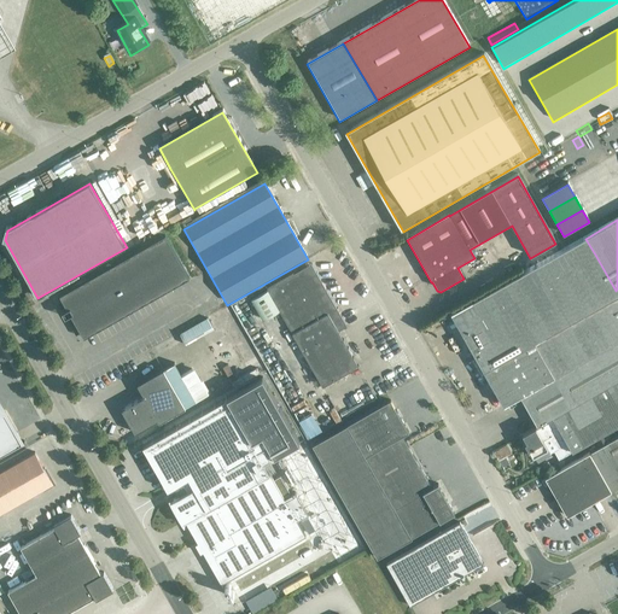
[(165,239),(59,299),(62,302),(83,341),(190,281),(165,239)]
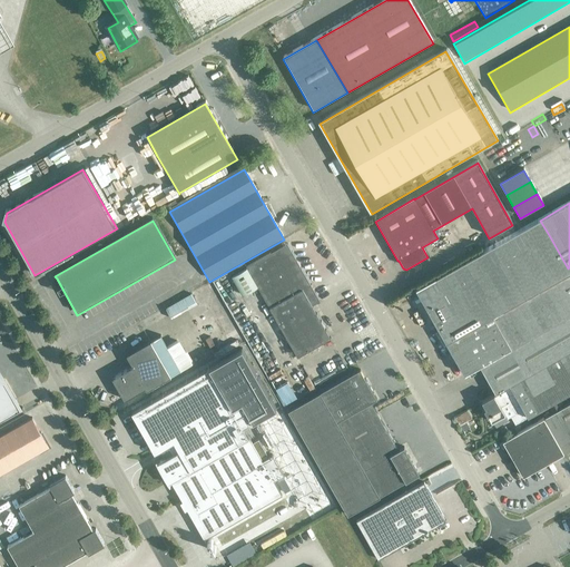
[(549,235),(540,221),(416,291),(435,326),(464,377),(480,368),(495,396),(497,396),(503,391),(518,416),(524,412),(528,420),(569,396),(569,266),(568,269),(549,235)]
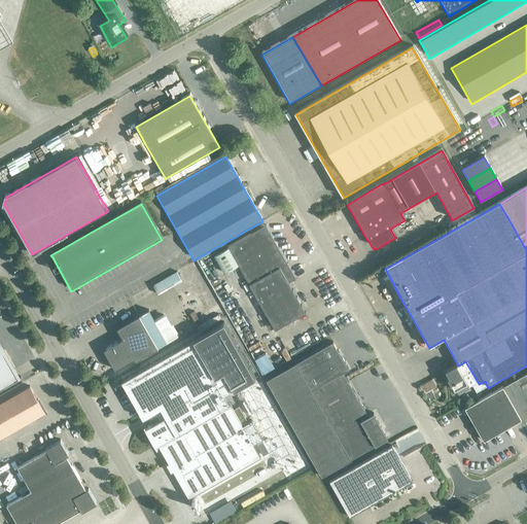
[(275,333),(306,315),(288,285),(296,281),(266,228),(227,249),(275,333)]
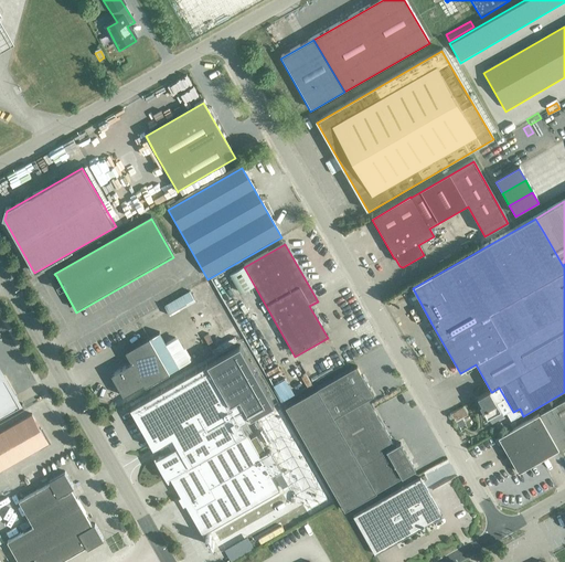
[(172,311),(199,301),(194,290),(169,300),(172,311)]
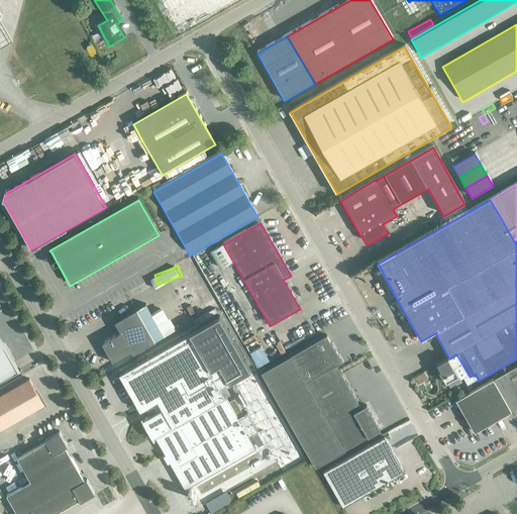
[(121,334),(102,345),(105,351),(104,352),(108,360),(109,358),(113,365),(132,354),(133,356),(154,343),(154,342),(136,311),(115,324),(121,334)]
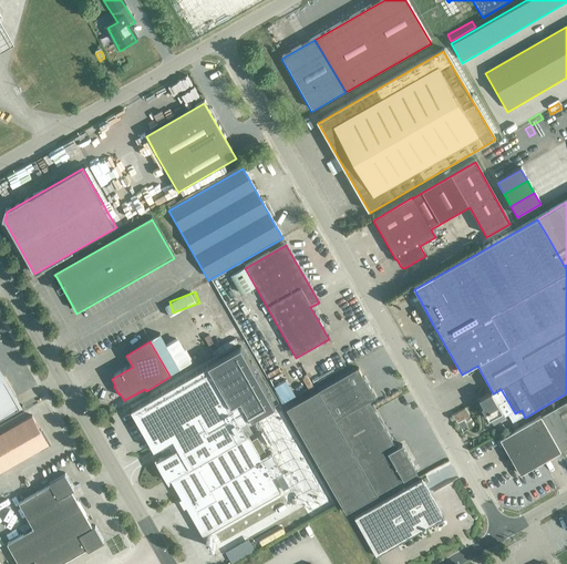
[(280,494),(272,481),(282,475),(270,455),(260,461),(241,427),(274,409),(240,349),(131,412),(150,445),(154,452),(168,444),(173,453),(160,461),(158,461),(203,539),(280,494)]
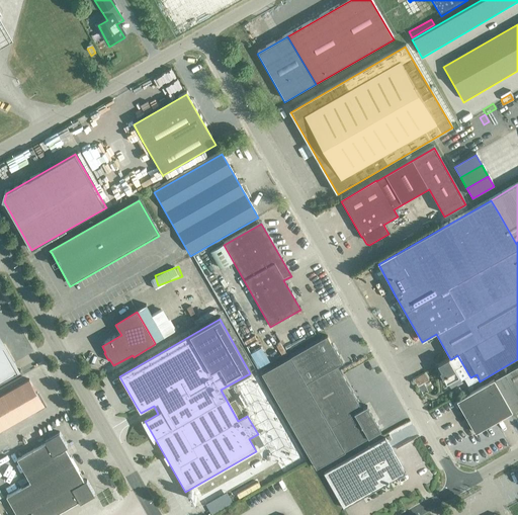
[(260,362),(271,356),(261,338),(249,344),(260,362)]
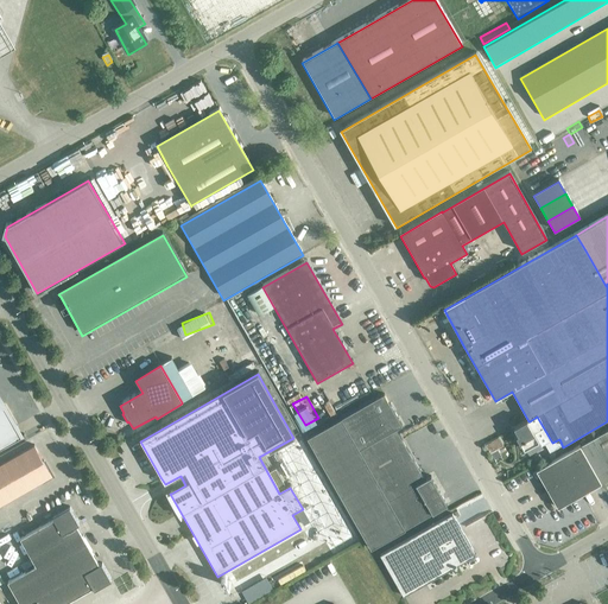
[(308,440),(371,552),(448,508),(431,479),(425,483),(397,432),(403,428),(384,396),(308,440)]
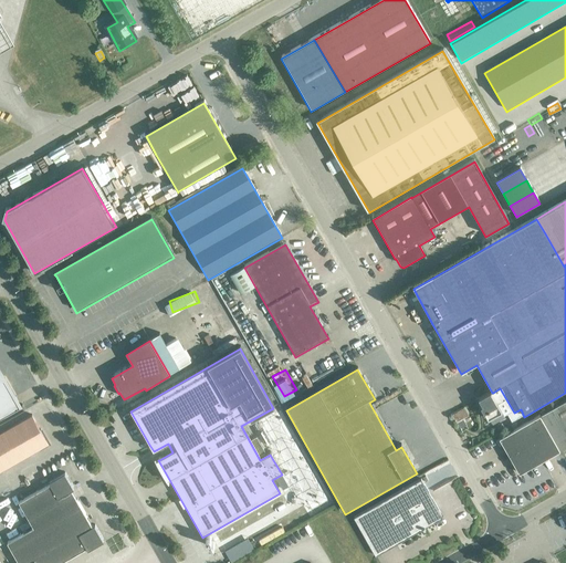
[(0,420),(22,408),(22,407),(20,408),(7,385),(4,381),(0,379),(0,420)]
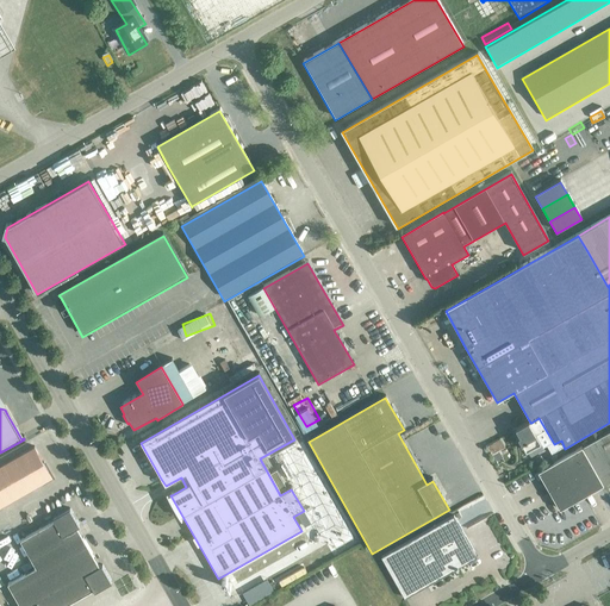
[(545,453),(543,450),(547,448),(552,456),(565,449),(561,441),(554,444),(539,418),(531,423),(530,423),(516,431),(520,439),(518,439),(527,455),(528,454),(530,460),(545,453)]
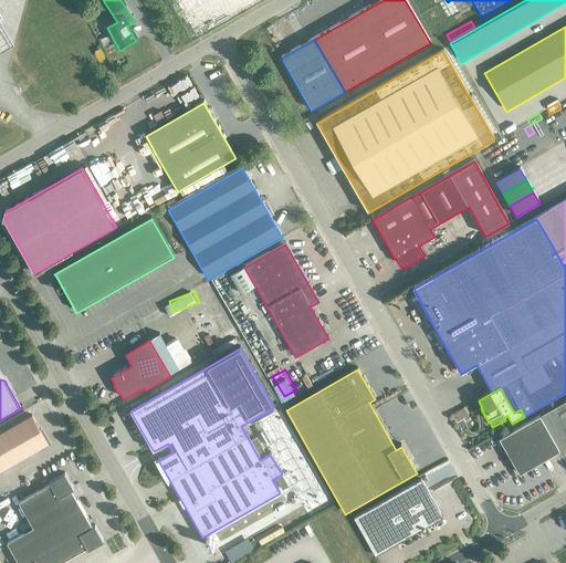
[(565,403),(500,440),(510,458),(520,476),(565,449),(565,403)]
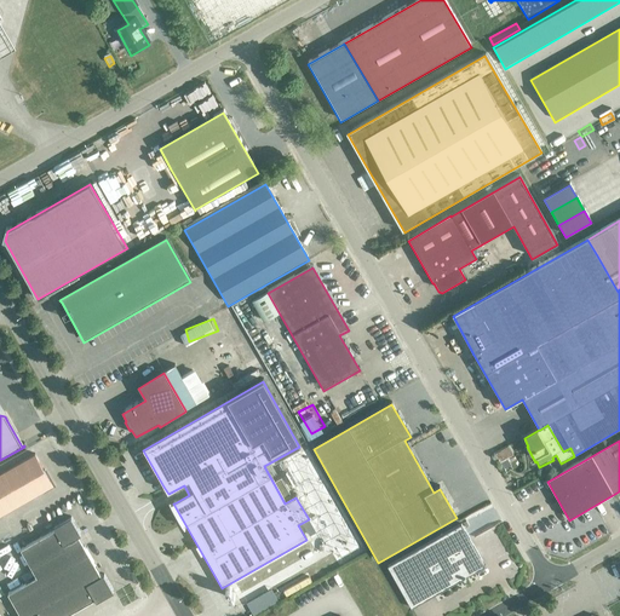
[(0,518),(53,489),(35,456),(0,476),(0,518)]
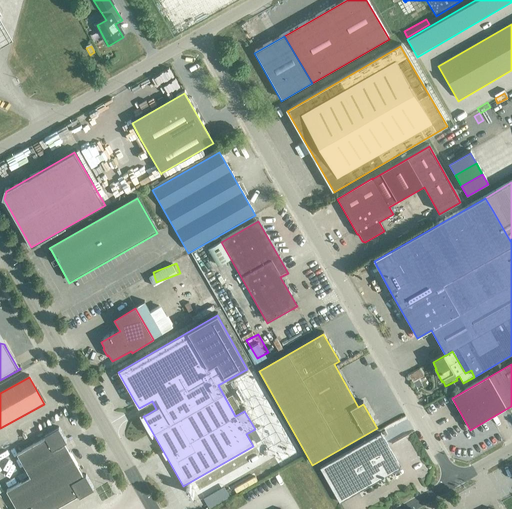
[(236,394),(230,397),(233,403),(239,400),(236,394)]
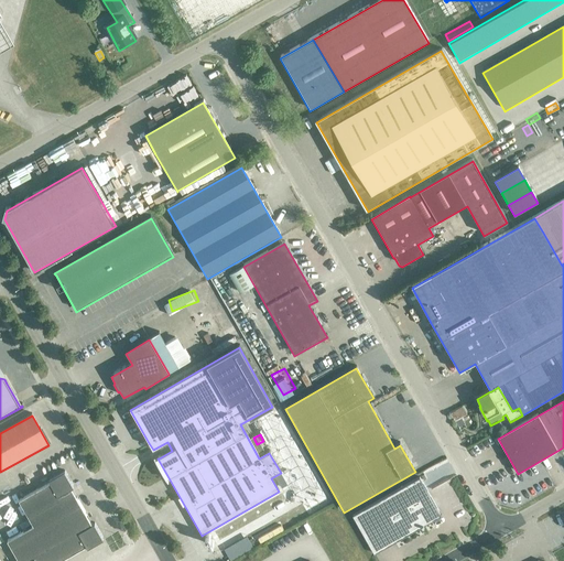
[(274,444),(268,448),(277,462),(283,459),(274,444)]
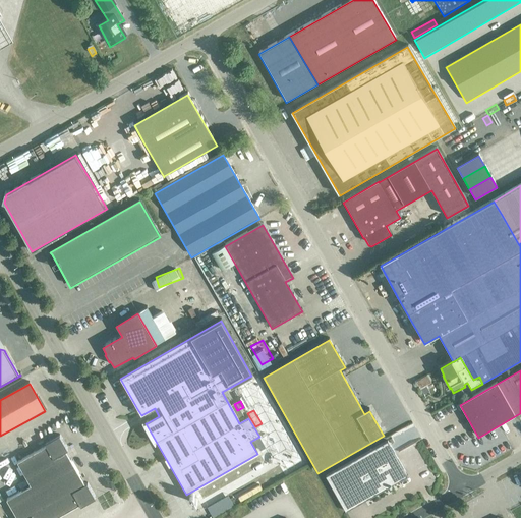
[(59,517),(79,506),(80,508),(96,500),(88,485),(85,486),(66,453),(68,452),(60,438),(45,446),(46,448),(17,464),(31,487),(6,502),(15,517),(59,517)]
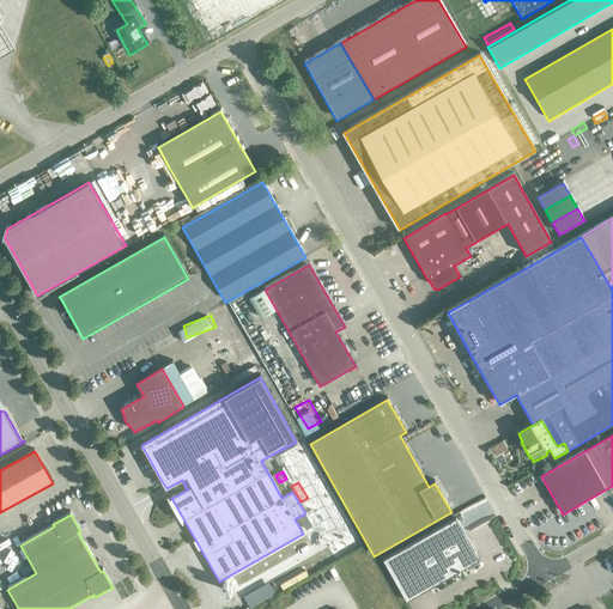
[(305,515),(298,519),(307,533),(313,529),(305,515)]
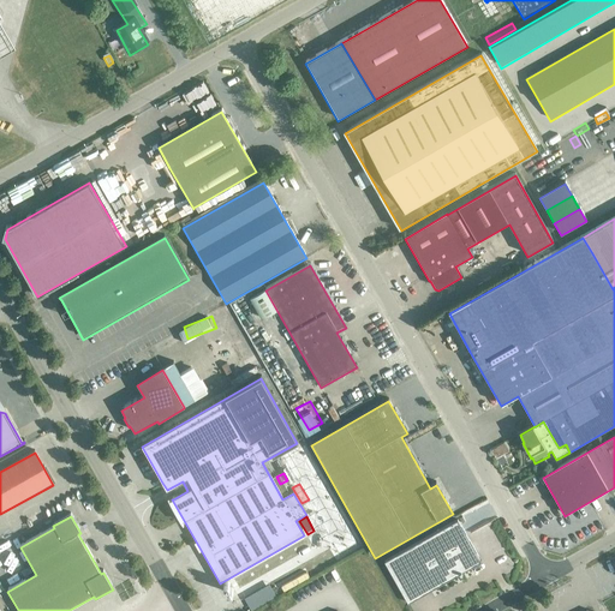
[(408,606),(482,564),(458,523),(384,565),(408,606)]
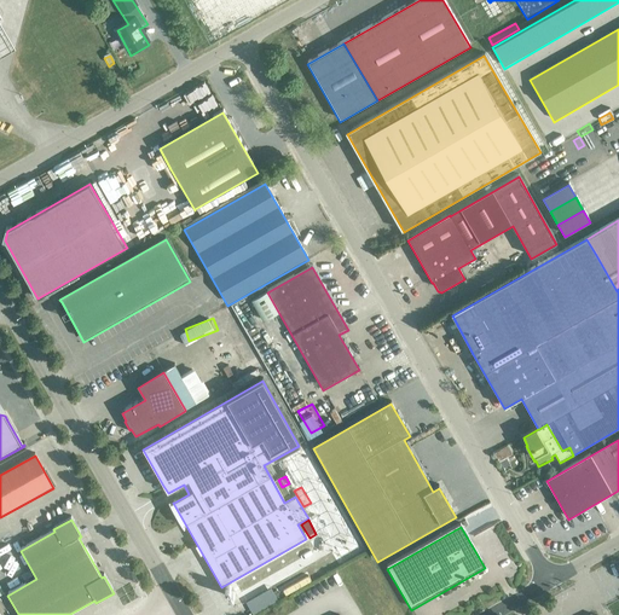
[(206,561),(200,564),(208,578),(213,574),(206,561)]
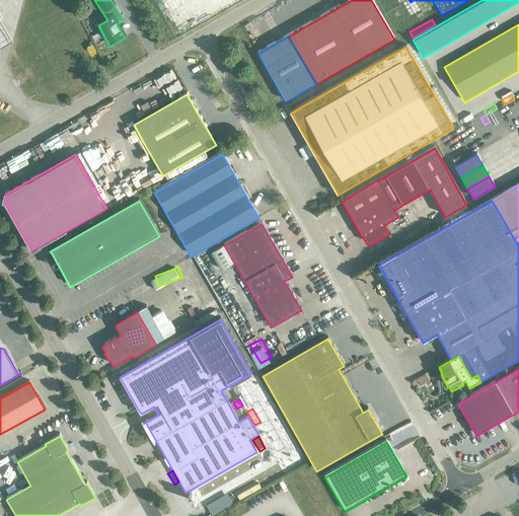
[(196,489),(188,496),(194,502),(201,496),(196,489)]
